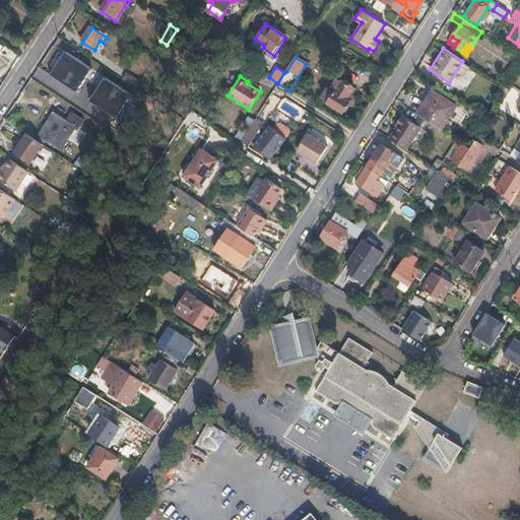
[(330,89),(329,88),(322,99),(342,113),(349,102),(346,100),(353,88),(342,80),(340,82),(336,79),(330,89)]
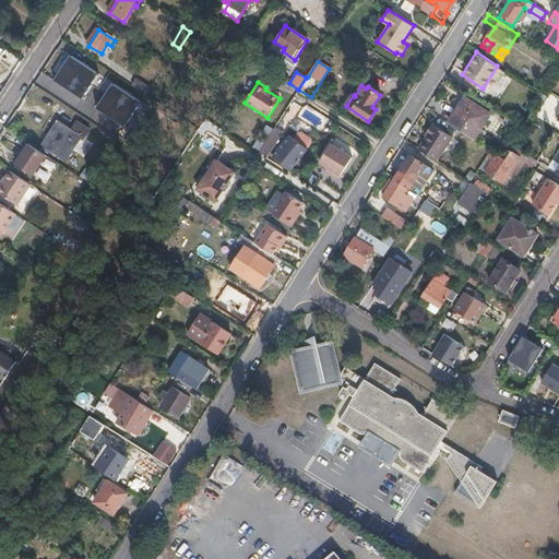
[(131,106),(120,99),(110,115),(125,123),(132,111),(130,109),(131,106)]
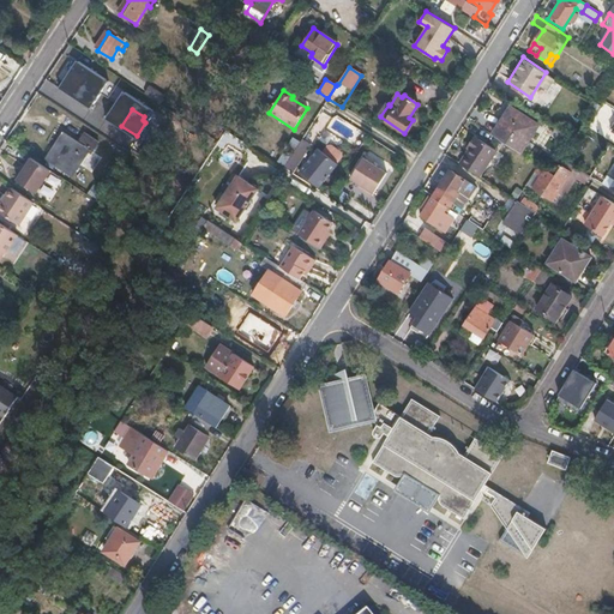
[(500,124),(493,136),(523,155),(541,126),(515,110),(505,126),(500,124)]
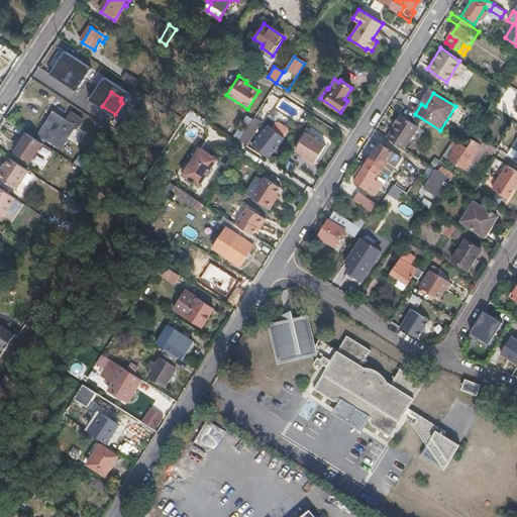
[(472,121),(482,128),(488,119),(469,106),(463,113),(473,119),(472,121)]
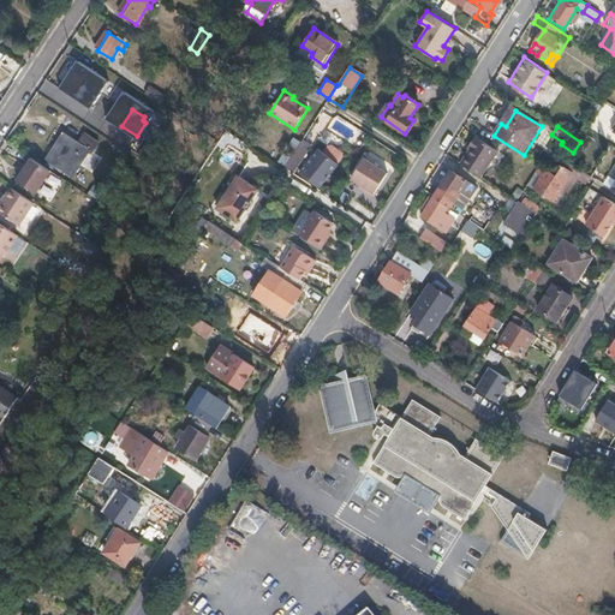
[(101,145),(85,137),(79,147),(66,138),(51,163),(72,178),(78,168),(81,171),(90,156),(93,157),(101,145)]
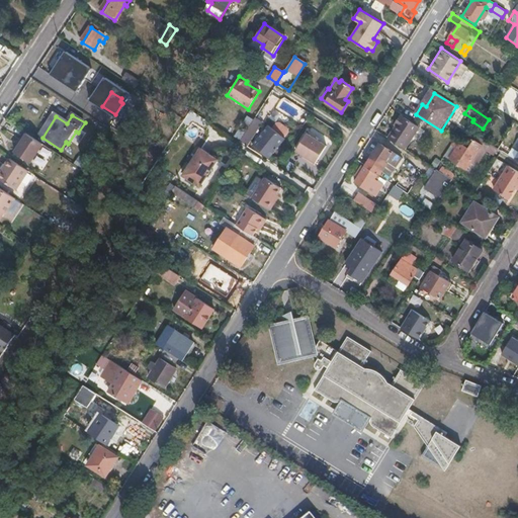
[(398,124),(389,139),(406,150),(420,126),(402,115),(396,123),(398,124)]
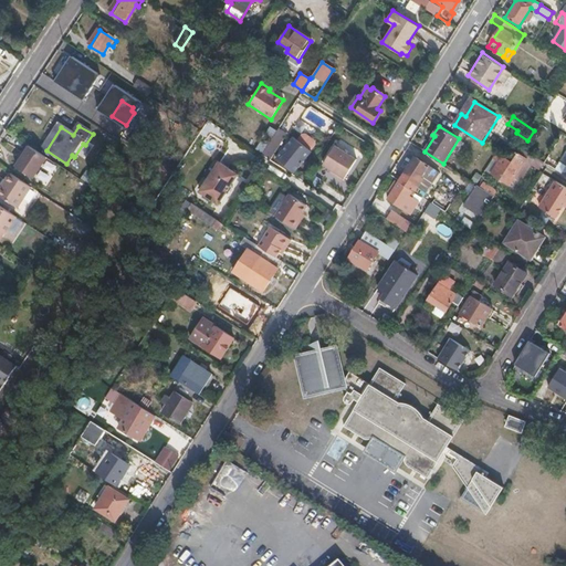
[(259,146),(264,149),(276,130),(271,127),(259,146)]
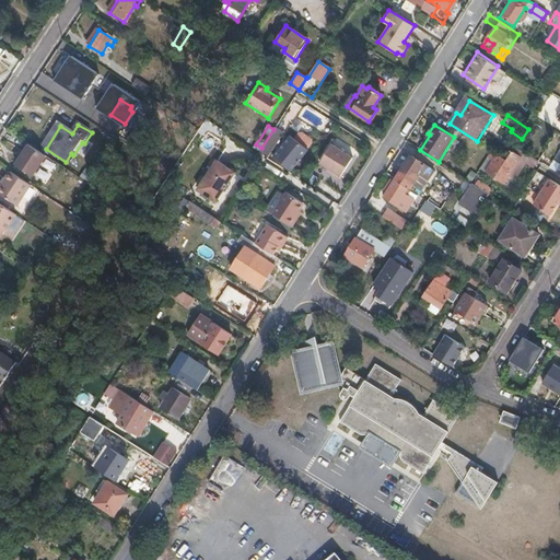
[(279,132),(273,129),(261,148),(266,151),(279,132)]
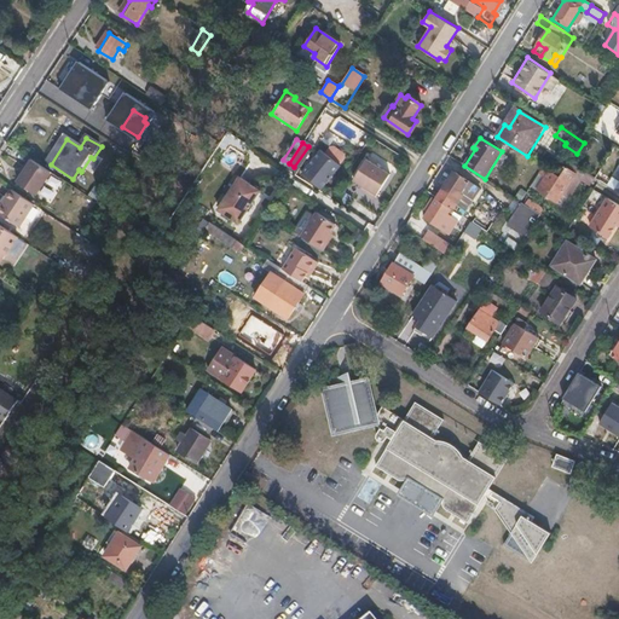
[(328,146),(324,151),(340,162),(342,158),(328,146)]
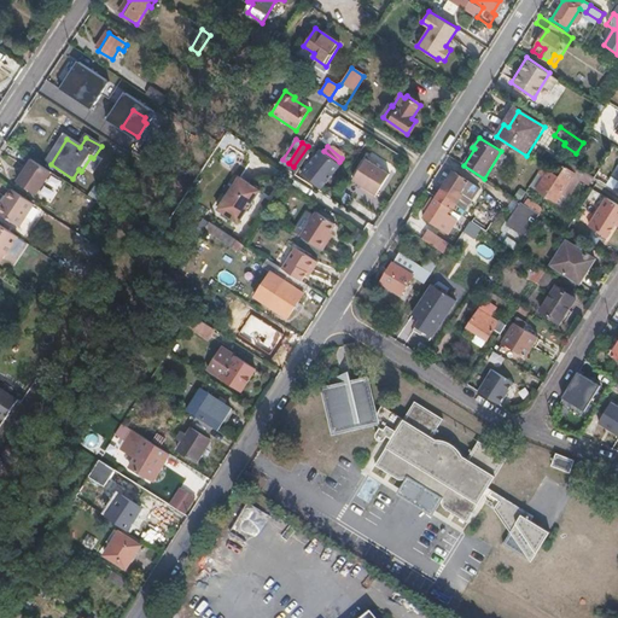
[(337,164),(339,162),(324,151),(304,178),(320,190),(338,165),(337,164)]
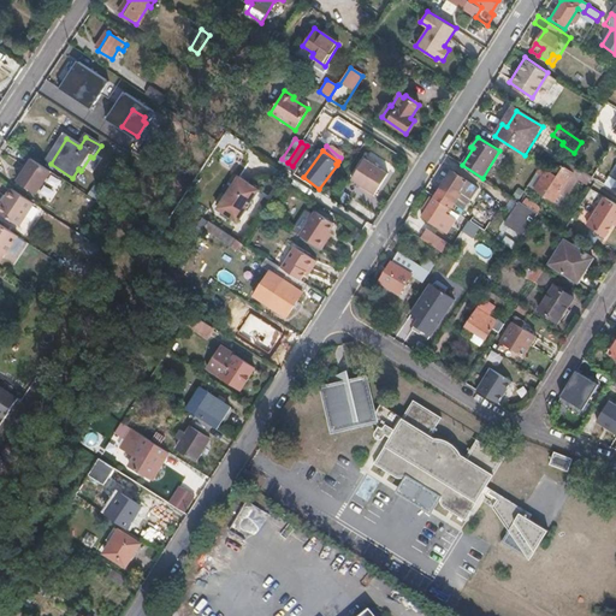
[(365,157),(355,172),(379,188),(389,171),(365,157)]
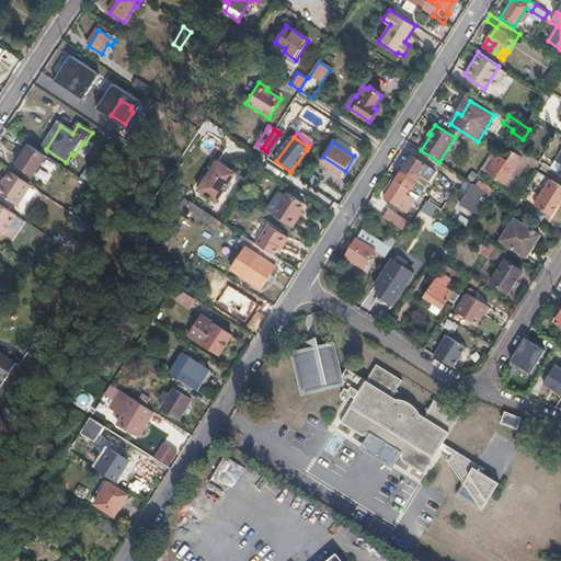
[(34,179),(47,159),(27,146),(19,160),(21,161),(18,168),(34,179)]
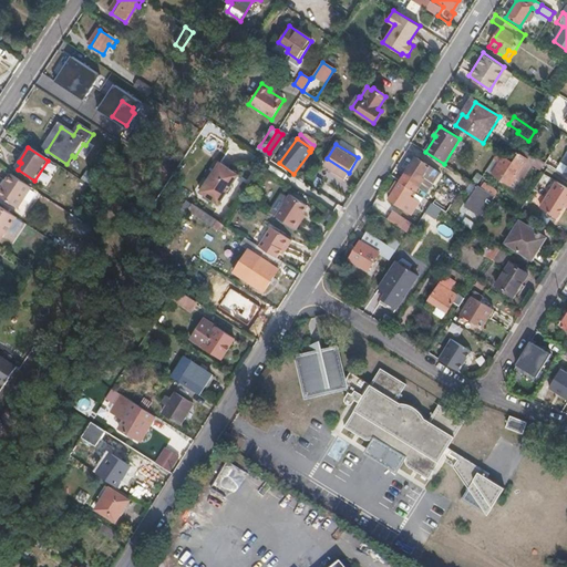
[(493,177),(502,183),(514,163),(498,153),(494,160),(501,164),(493,177)]
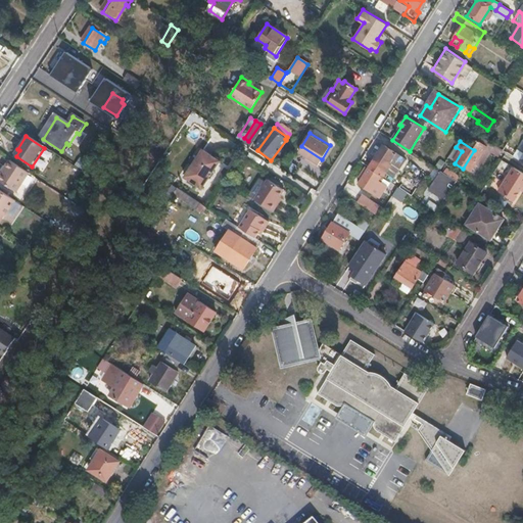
[(503,141),(498,148),(503,151),(507,144),(503,141)]
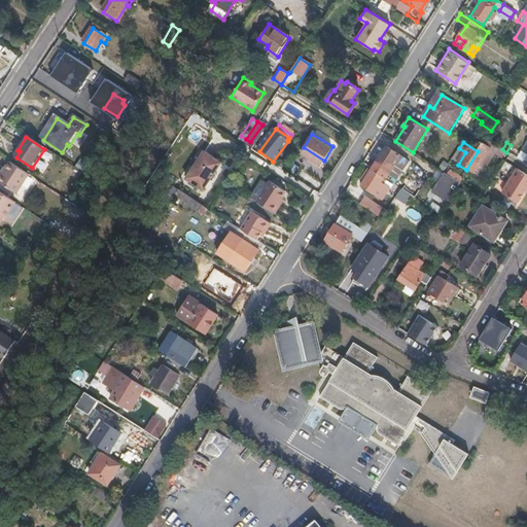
[(483,144),(478,151),(466,170),(473,175),(481,164),(490,149),(483,144)]
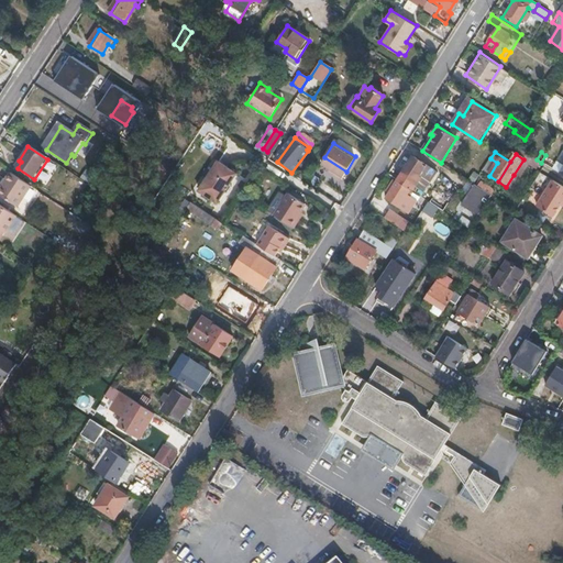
[(398,180),(411,190),(419,179),(427,184),(435,170),(414,156),(398,180)]
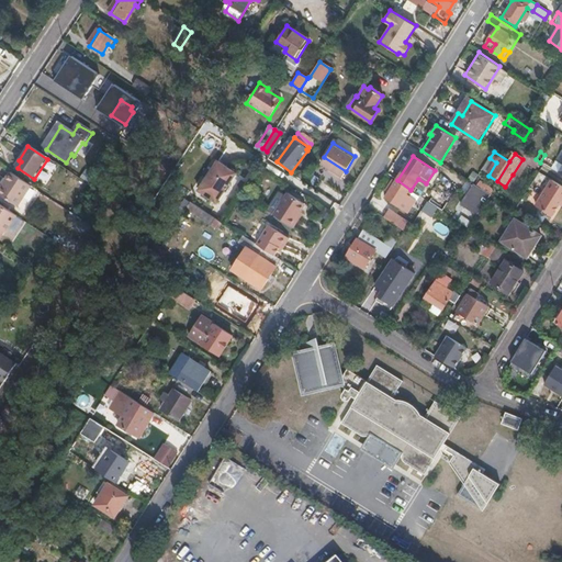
[(334,172),(341,178),(346,171),(324,157),(322,161),(330,167),(335,170),(334,172)]
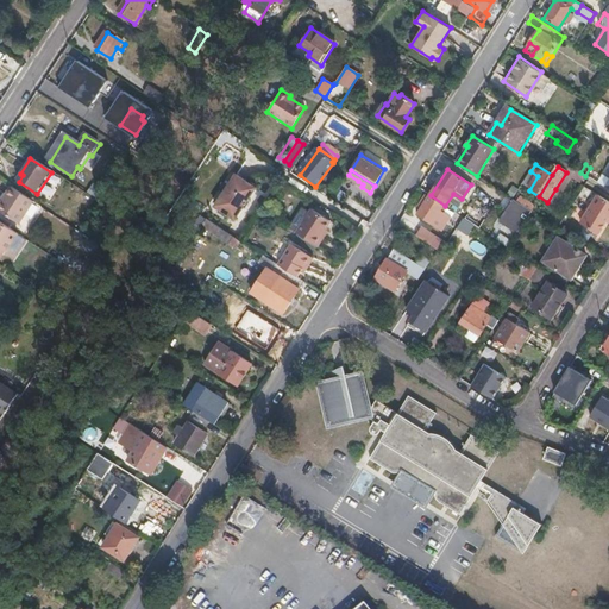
[(572,177),(566,173),(556,189),(562,194),(572,177)]
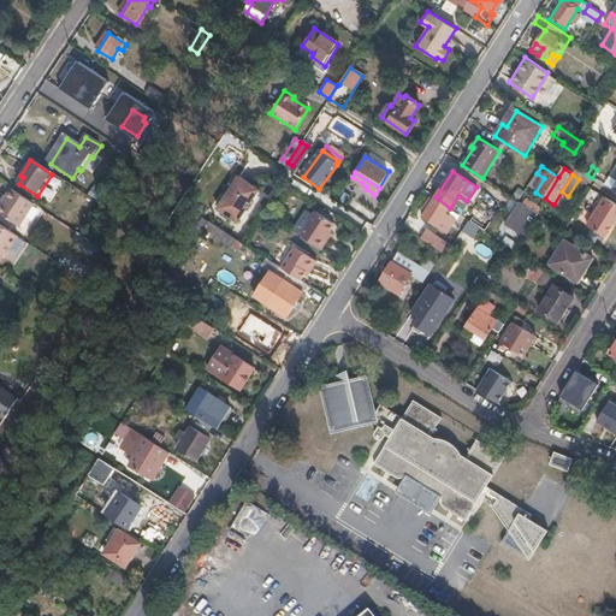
[(259,191),(237,177),(215,209),(237,225),(259,191)]
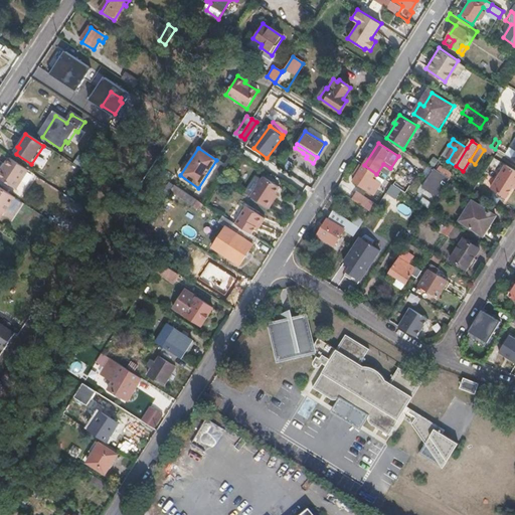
[(78,159),(75,164),(80,167),(83,163),(78,159)]
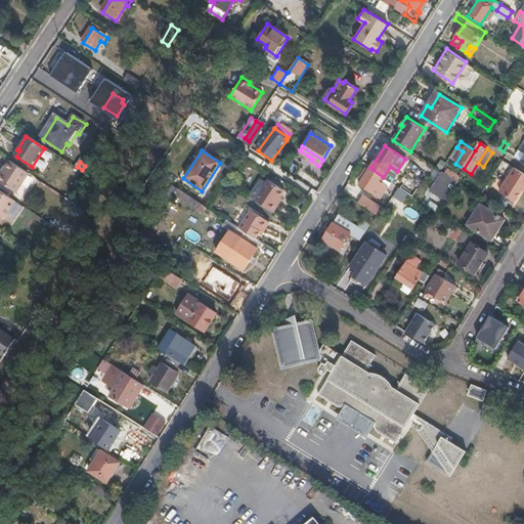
[(0,183),(17,194),(30,176),(10,163),(5,171),(7,172),(0,183)]
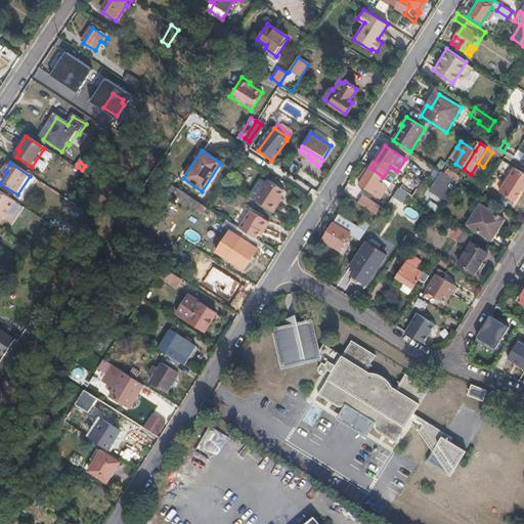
[(383,177),(370,168),(359,185),(373,193),(378,186),(380,187),(385,180),(382,179),(383,177)]
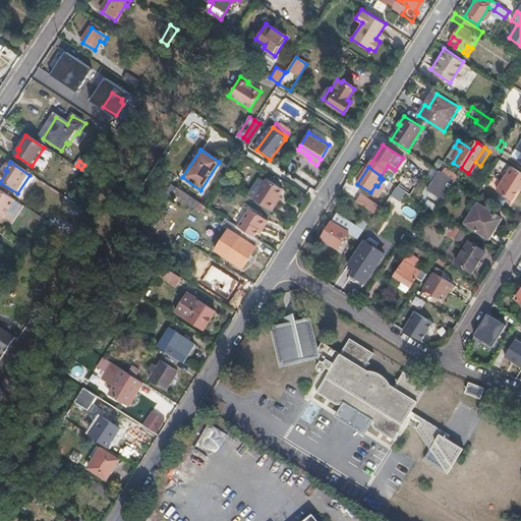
[(520,185),(520,173),(511,167),(496,191),(512,200),(520,186),(520,185)]
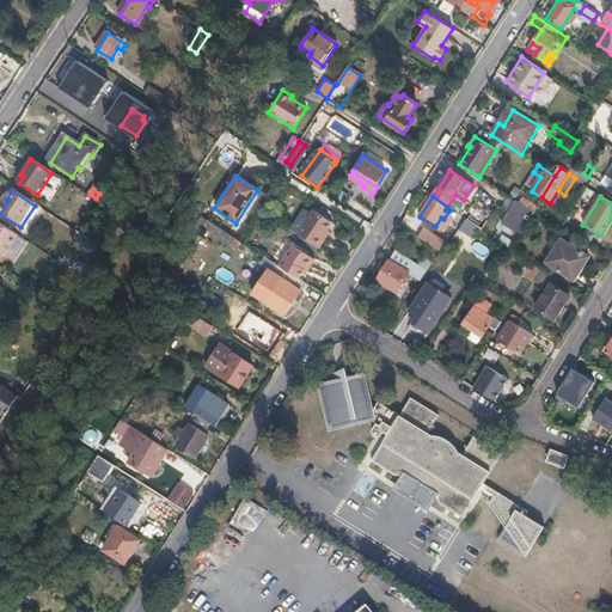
[(516,232),(531,209),(521,203),(515,200),(501,222),(516,232)]
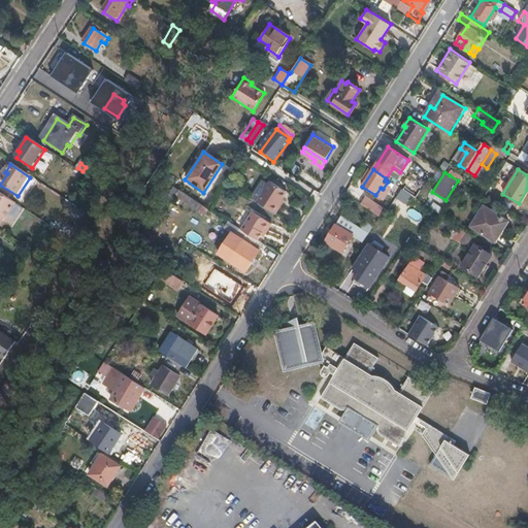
[(375,195),(383,199),(393,183),(386,178),(385,180),(388,182),(383,189),(381,188),(375,195)]
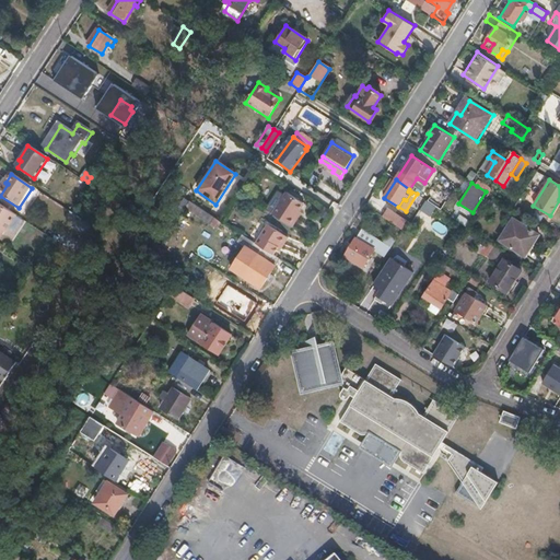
[(284,193),(270,214),(291,228),(295,220),(292,218),(302,203),(284,193)]
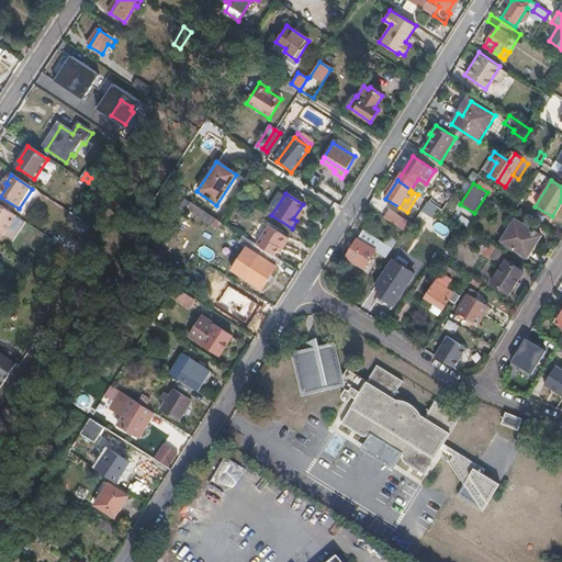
[(223,224),(190,203),(186,209),(220,231),(224,224),(223,224)]
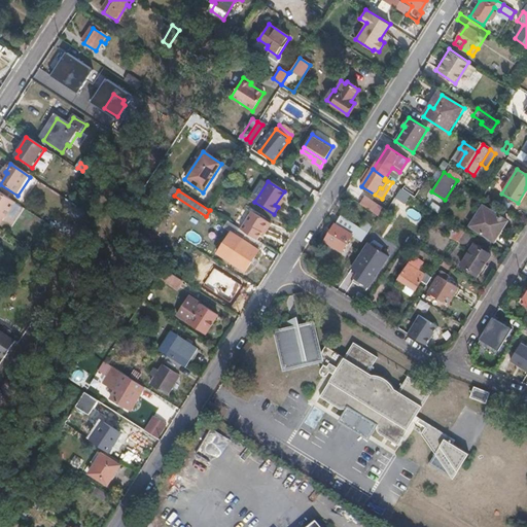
[(0,227),(5,219),(7,219),(16,204),(0,192),(0,227)]
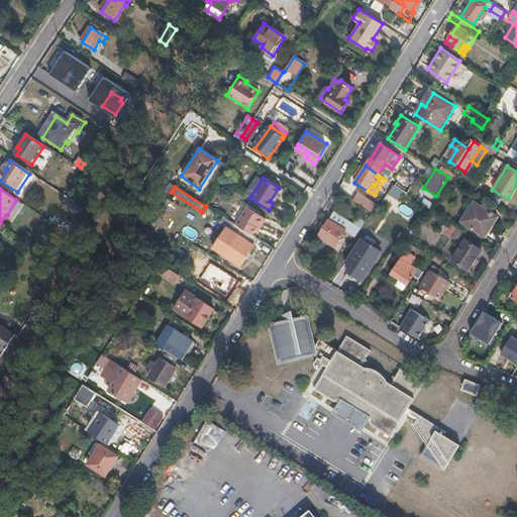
[(352,201),(371,210),(375,201),(355,193),(352,201)]
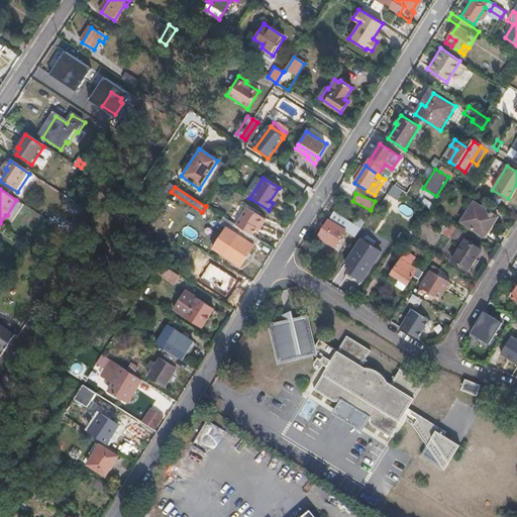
[(495,226),(499,219),(474,203),(461,222),(483,236),(491,224),(495,226)]
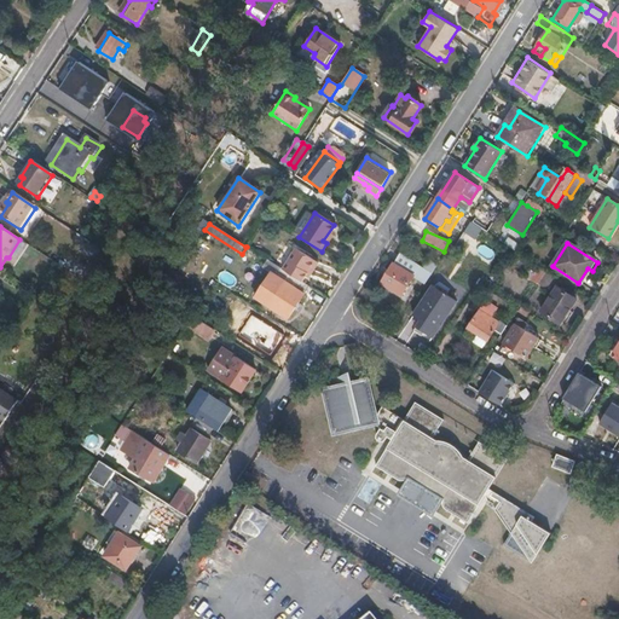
[(295,248),(281,270),(301,282),(307,271),(312,273),(318,264),(295,248)]
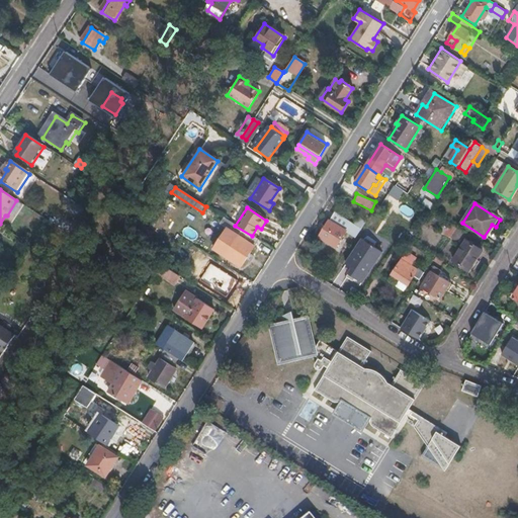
[(346,231),(356,238),(362,230),(337,212),(320,238),(336,248),(346,231)]
